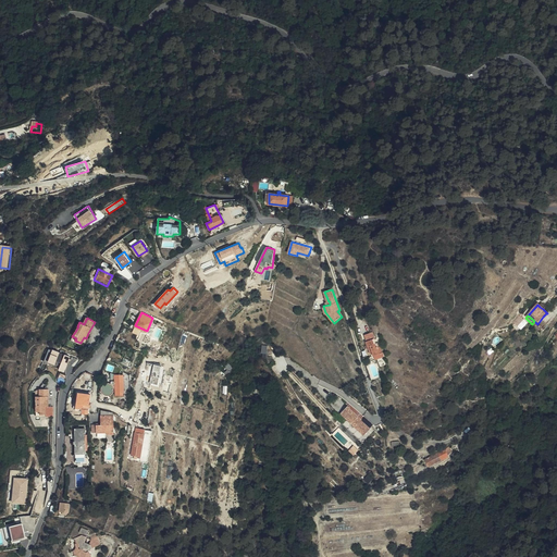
[(366,342),(367,347),(370,346),(372,353),(373,355),(382,353),(378,341),(373,342),(372,339),(374,338),(372,333),(364,335),(367,342),(366,342)]
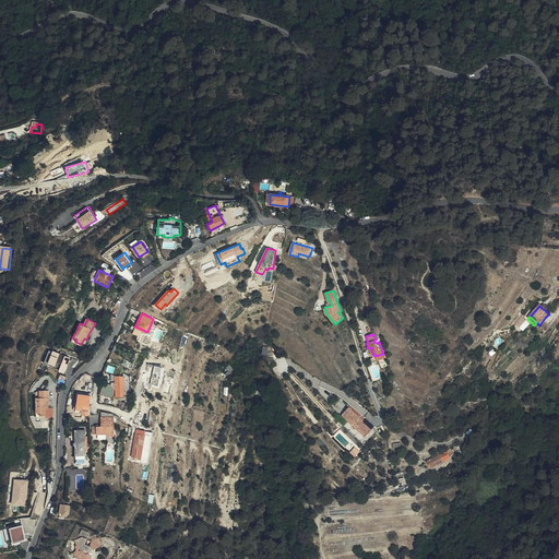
[(76,340),(72,337),(70,342),(82,348),(86,340),(84,339),(81,344),(75,342),(76,340)]
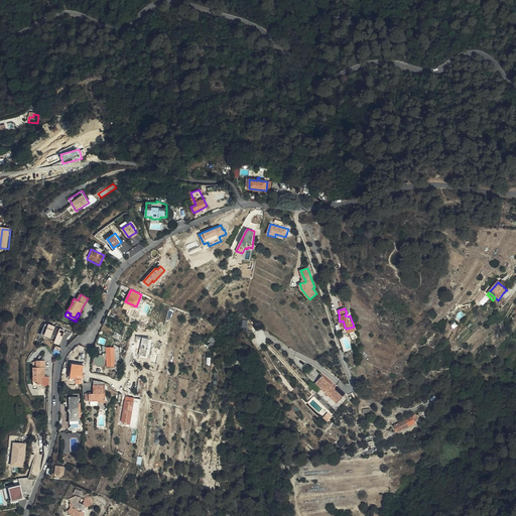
[(460,344),(463,347),(463,346),(465,347),(480,330),(476,326),(460,344)]
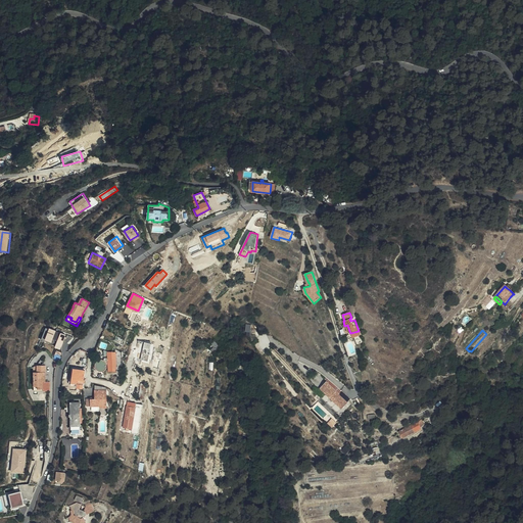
[(60,338),(61,335),(53,332),(51,333),(49,338),(58,342),(58,344),(62,345),(64,340),(60,338)]
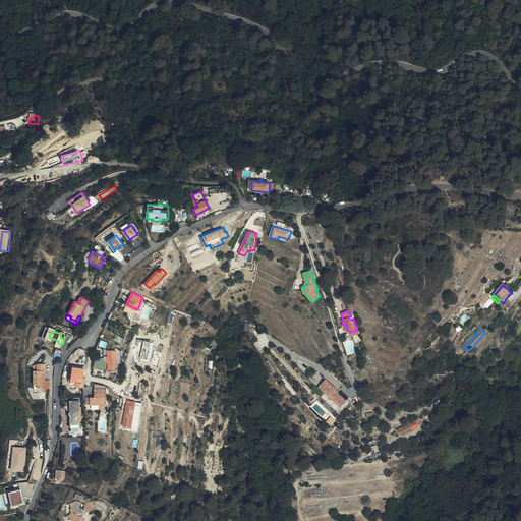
[(138,338),(134,356),(139,358),(143,339),(138,338)]
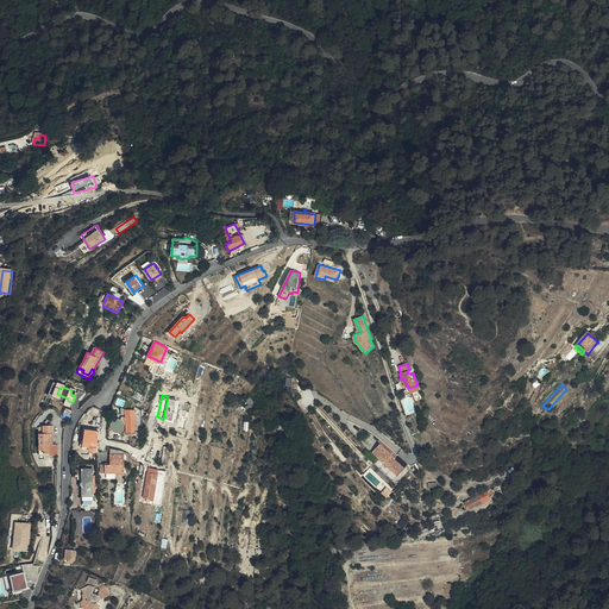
[(136,427),(136,409),(126,409),(126,407),(124,408),(124,412),(126,412),(127,427),(136,427)]
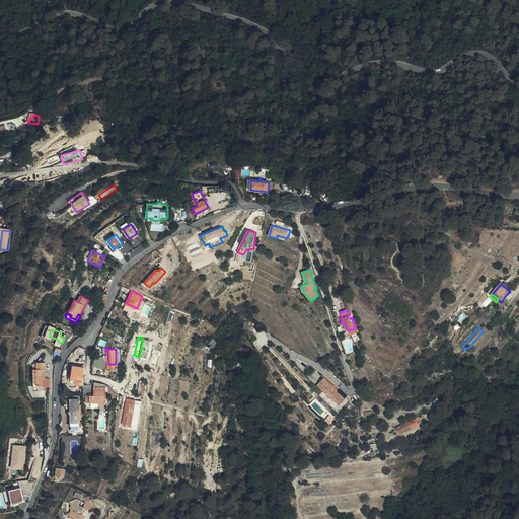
[(38,381),(38,385),(42,386),(42,388),(48,388),(47,382),(49,382),(49,377),(48,377),(48,365),(40,365),(40,372),(36,372),(36,376),(38,376),(38,381)]
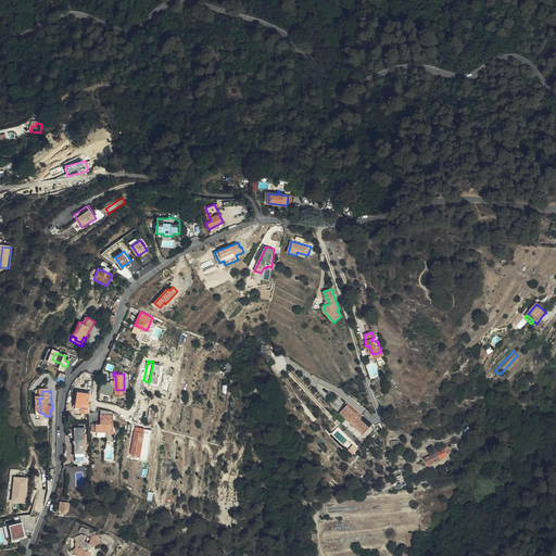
[(75,411),(81,411),(81,408),(75,408),(76,399),(77,393),(89,394),(89,392),(77,391),(76,391),(75,391),(75,392),(74,392),(74,393),(74,399),(73,408),(73,409),(74,409),(74,411),(75,411)]
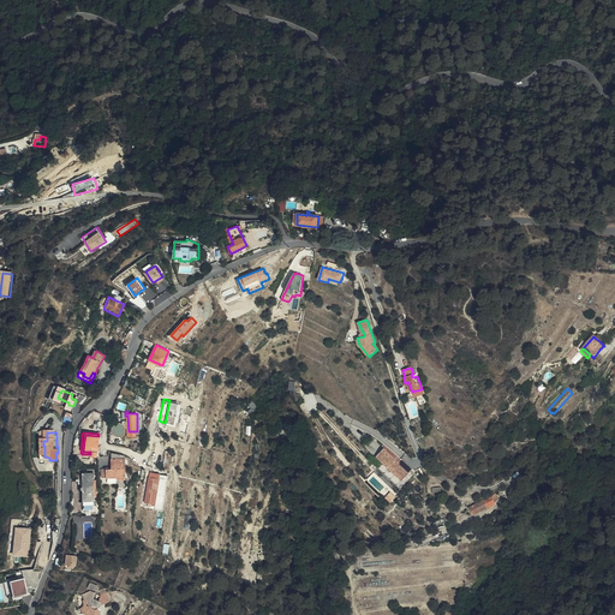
[(402,479),(411,471),(384,448),(377,457),(402,479)]
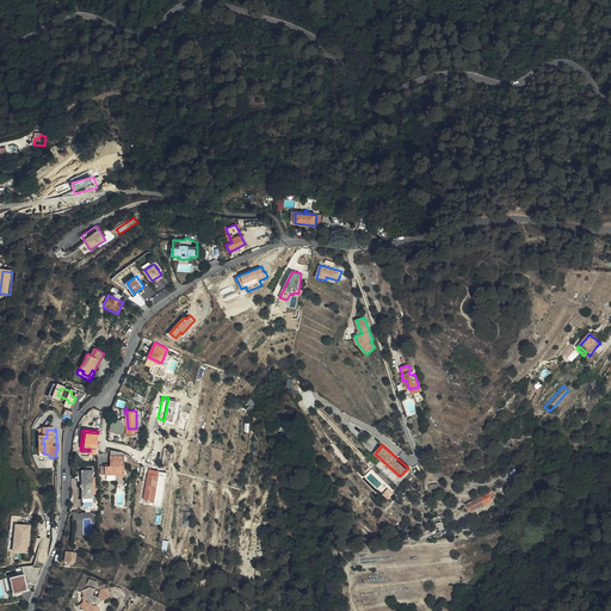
[(49,455),(44,454),(44,461),(57,460),(57,450),(55,450),(56,457),(49,457),(49,455)]
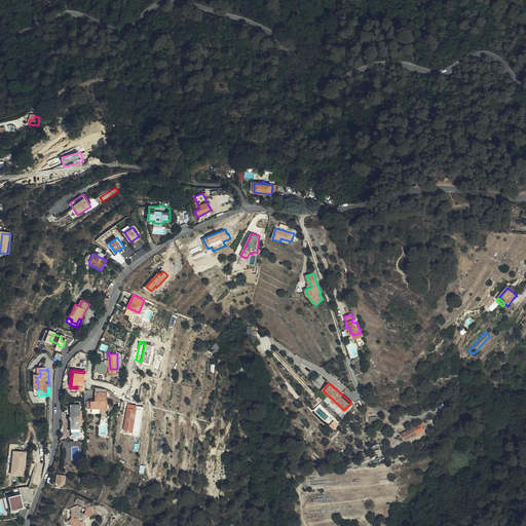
[(108,408),(108,392),(97,392),(96,401),(87,401),(87,408),(103,408),(103,409),(103,410),(105,410),(106,409),(106,408),(108,408)]
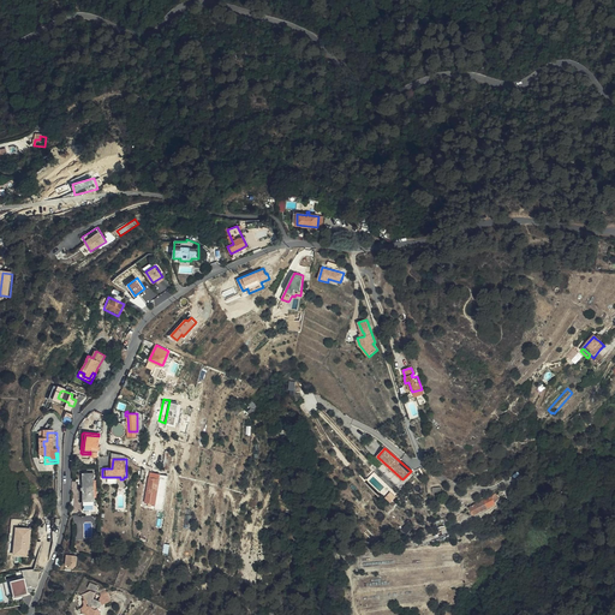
[(95,512),(95,490),(97,490),(96,481),(95,481),(94,475),(84,475),(84,512),(95,512)]
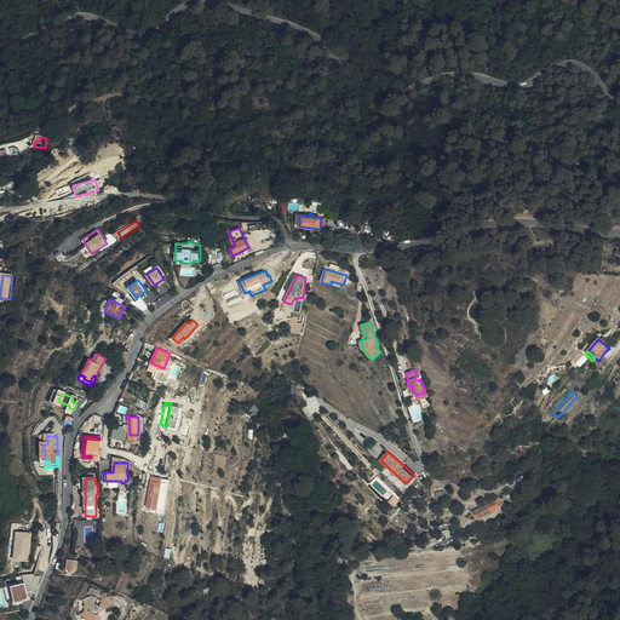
[(147,505),(158,507),(158,504),(166,505),(167,499),(159,497),(161,482),(150,480),(147,505)]
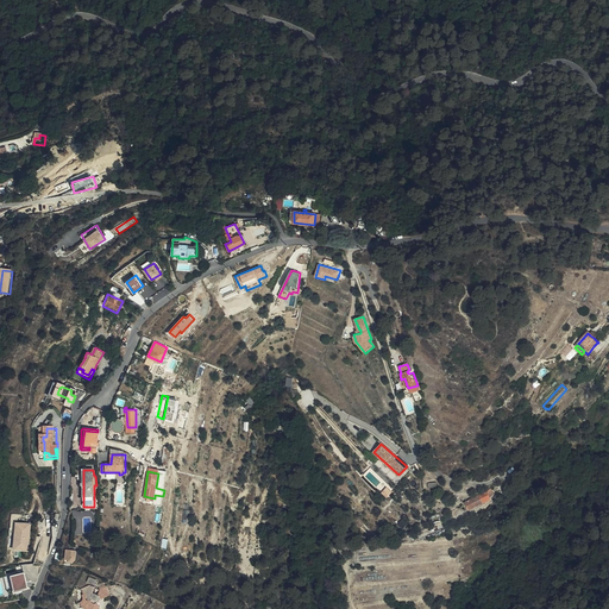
[(491,487),(477,495),(483,503),(490,498),(489,497),(495,494),(491,487)]
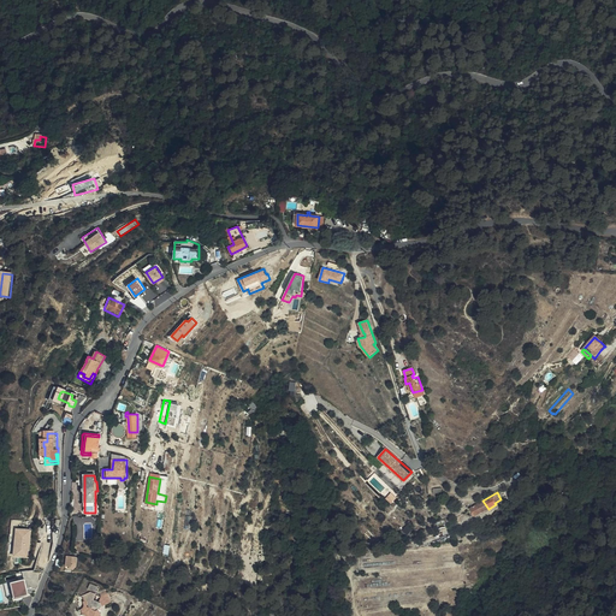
[(479,513),(480,514),(489,509),(483,501),(471,508),(474,515),(479,513)]
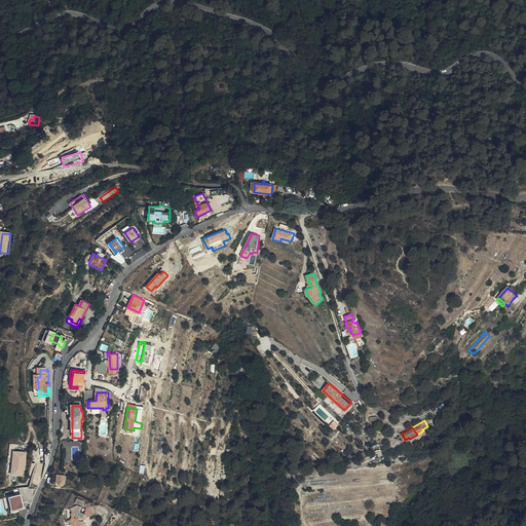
[(11,475),(26,476),(27,451),(13,450),(11,475)]
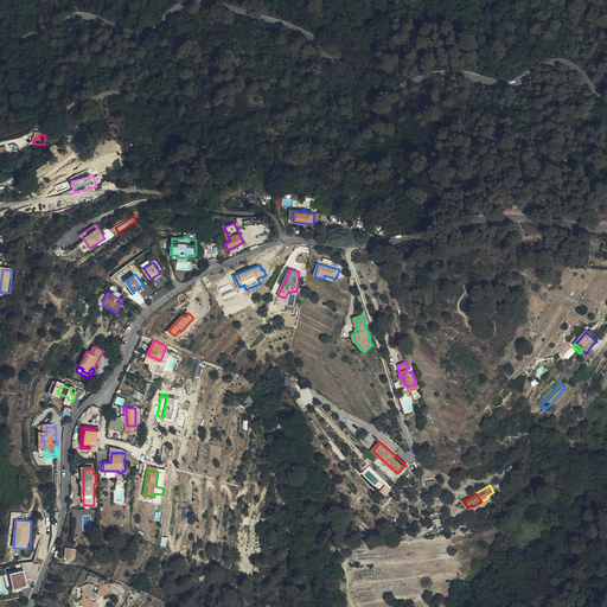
[(75,560),(76,553),(78,553),(78,550),(66,548),(65,558),(70,560),(69,562),(72,562),(74,560),(75,560)]
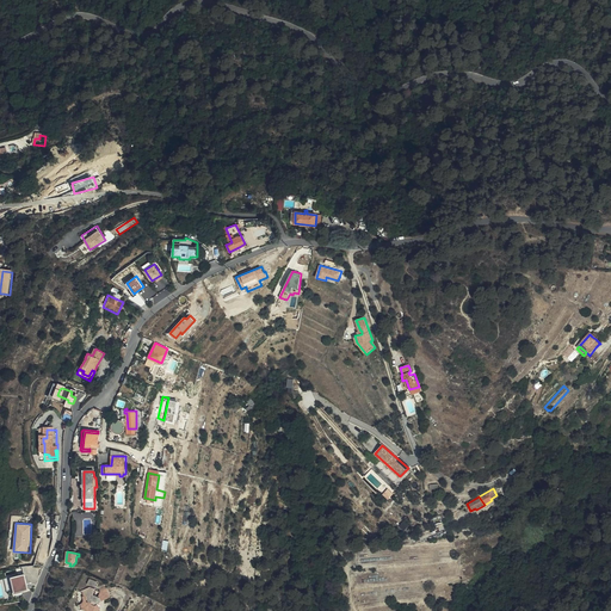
[(30,587),(28,572),(14,574),(17,590),(30,587)]
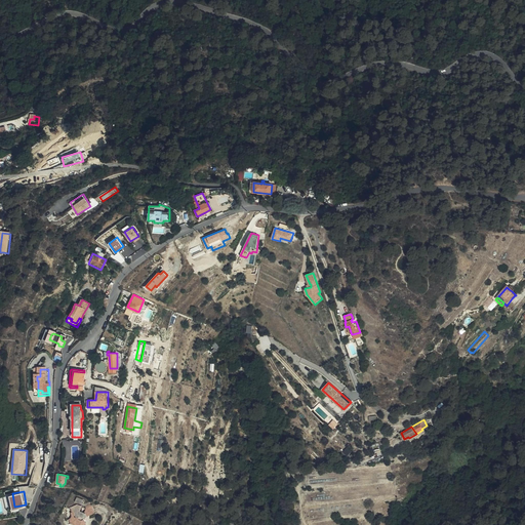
[(88,517),(96,513),(92,506),(87,507),(85,513),(81,511),(82,506),(78,503),(71,508),(73,512),(72,512),(73,517),(70,519),(72,523),(76,524),(84,524),(87,524),(85,518),(88,516),(88,517)]
